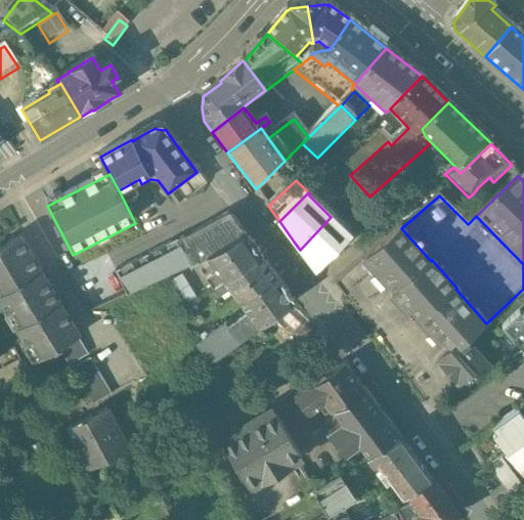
[(229,217),(136,266),(148,289),(193,268),(199,265),(207,260),(213,257),(245,237),(229,217)]
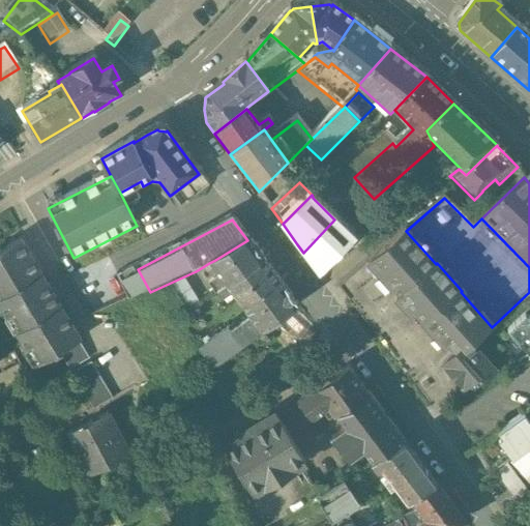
[(355,239),(334,220),(303,253),(307,260),(308,259),(320,275),(355,239)]
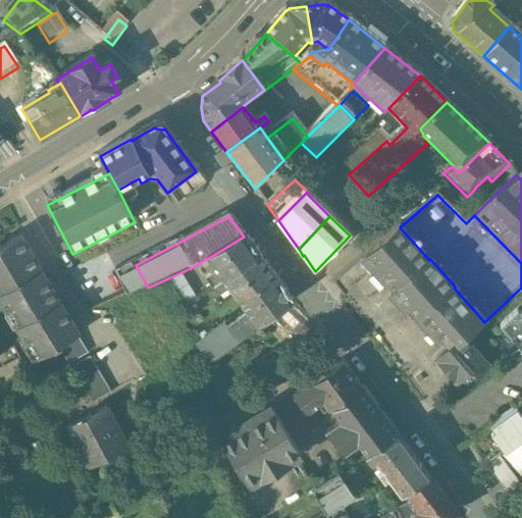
[(450,348),(462,338),(472,328),(474,331),(484,322),(454,288),(455,287),(430,259),(429,260),(400,227),(400,226),(363,259),(386,287),(392,282),(397,289),(389,296),(405,313),(410,309),(417,317),(415,318),(438,345),(444,341),(450,348)]
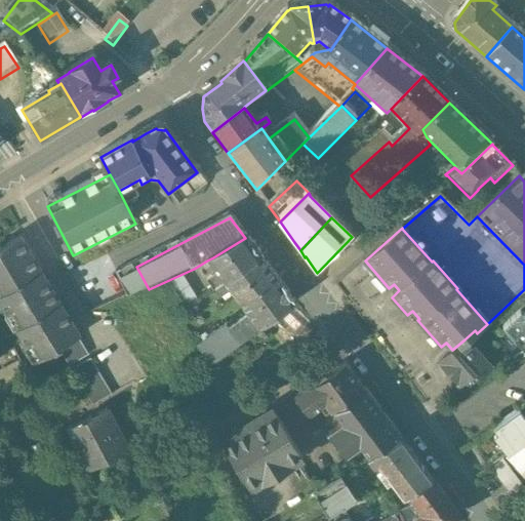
[(245,238),(213,257),(207,261),(199,266),(204,275),(213,270),(218,276),(207,285),(213,293),(215,293),(261,259),(245,238)]
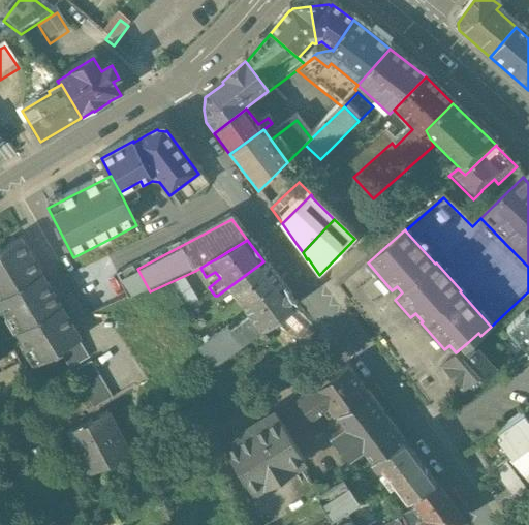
[(13,243),(0,250),(0,298),(34,277),(13,243)]
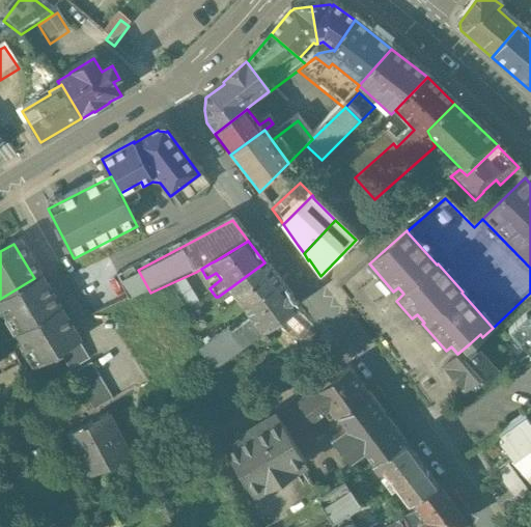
[(264,262),(218,297),(221,301),(231,294),(243,309),(279,282),(264,262)]
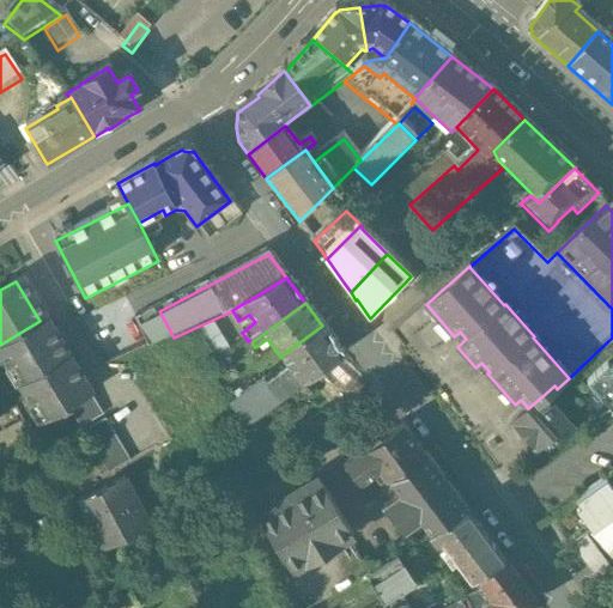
[(135,323),(117,333),(105,311),(79,327),(91,346),(91,347),(104,370),(149,348),(135,323)]
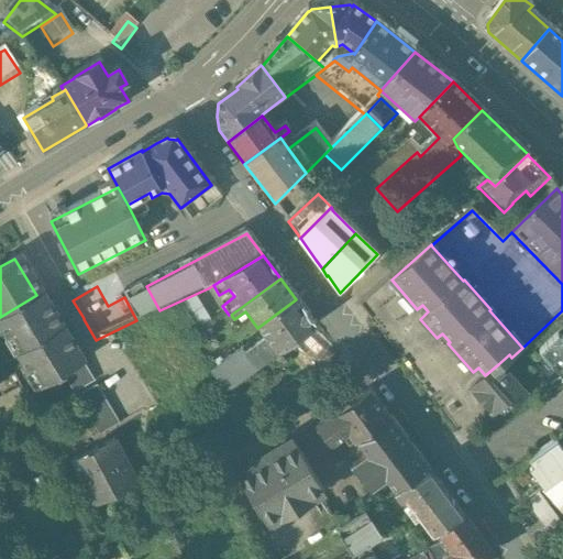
[(146,286),(124,297),(136,320),(159,310),(146,286)]
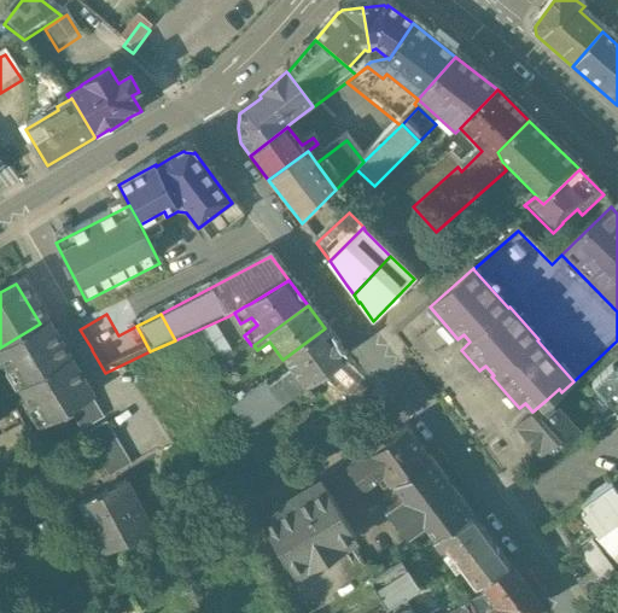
[(44,321),(40,323),(0,348),(0,369),(13,392),(16,390),(68,358),(44,321)]
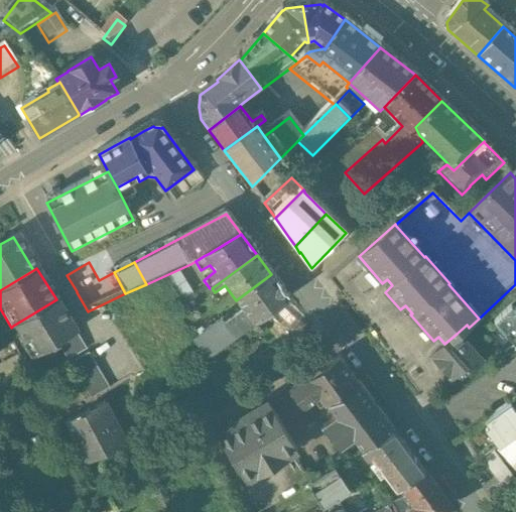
[(180,297),(190,291),(178,274),(169,280),(180,297)]
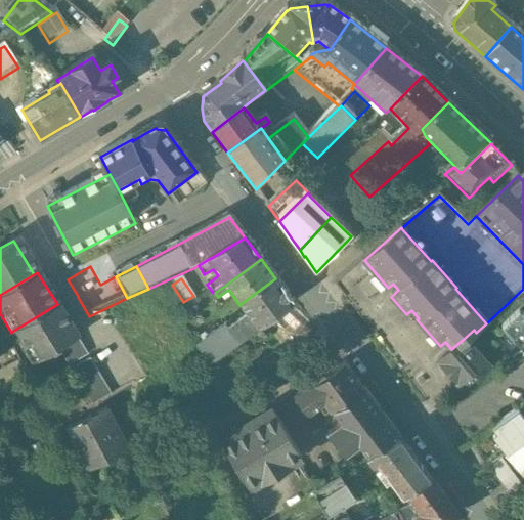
[(275,278),(239,305),(250,318),(229,334),(238,347),(295,305),(275,278)]
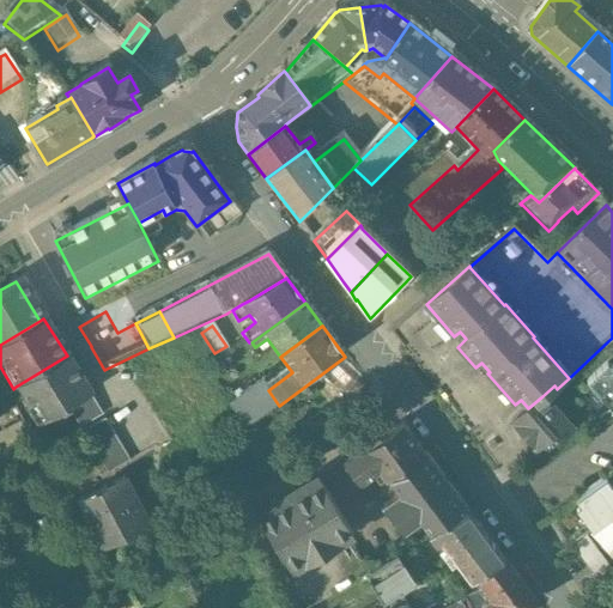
[(67,356),(16,387),(40,425),(67,408),(90,395),(92,394),(70,354),(67,356)]
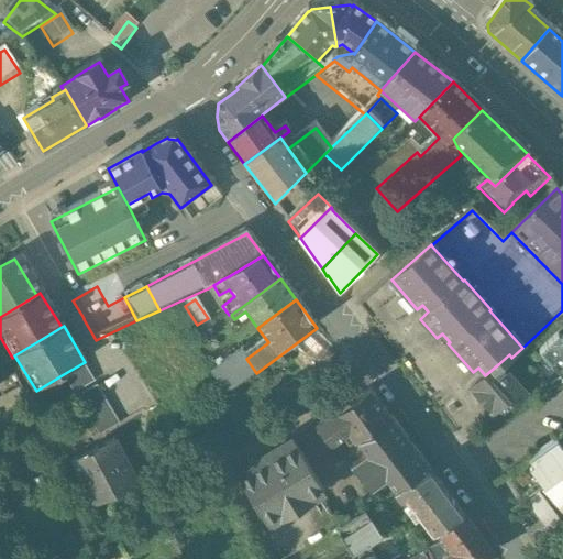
[(562,342),(542,361),(553,376),(562,368),(562,342)]
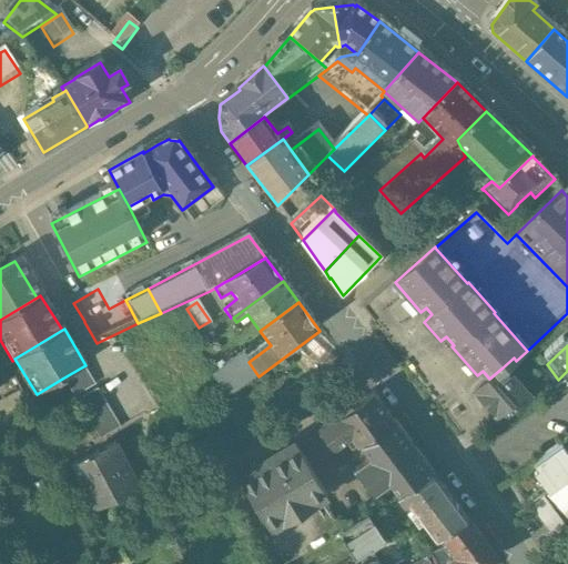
[(244,356),(214,379),(229,399),(259,376),(249,362),(244,356)]
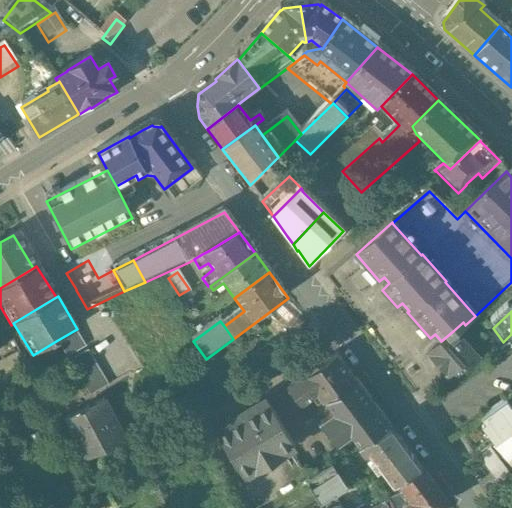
[(85,347),(75,330),(56,341),(67,358),(85,347)]
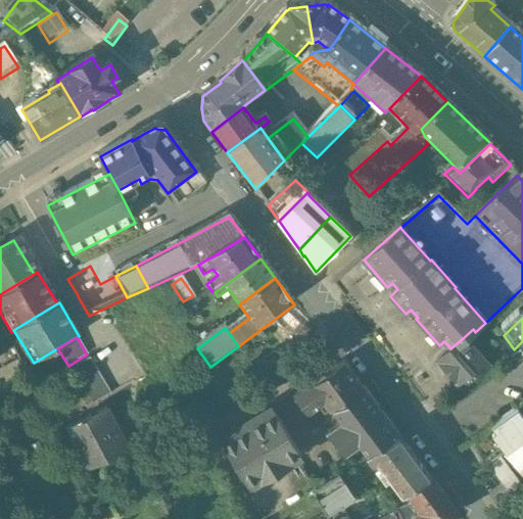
[(463,338),(450,348),(436,361),(458,384),(470,373),(474,376),(475,375),(477,377),(488,367),(463,338)]
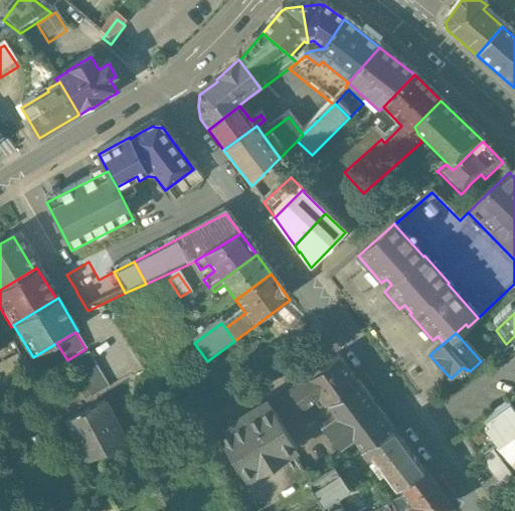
[(88,353),(68,365),(74,375),(94,364),(88,353)]
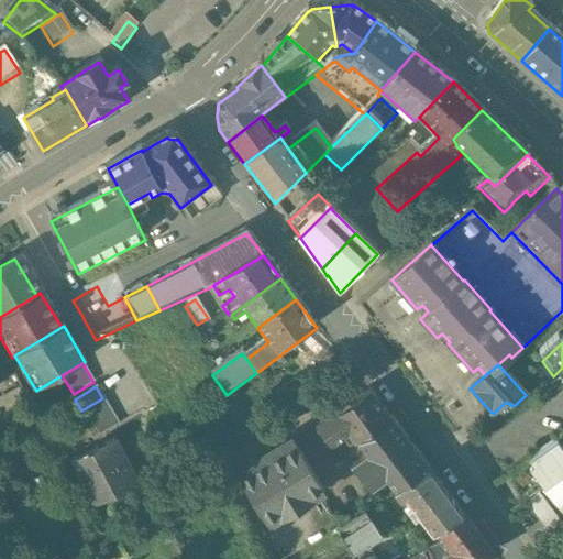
[(294,388),(276,398),(282,408),(289,422),(312,408),(304,395),(299,398),(294,388)]
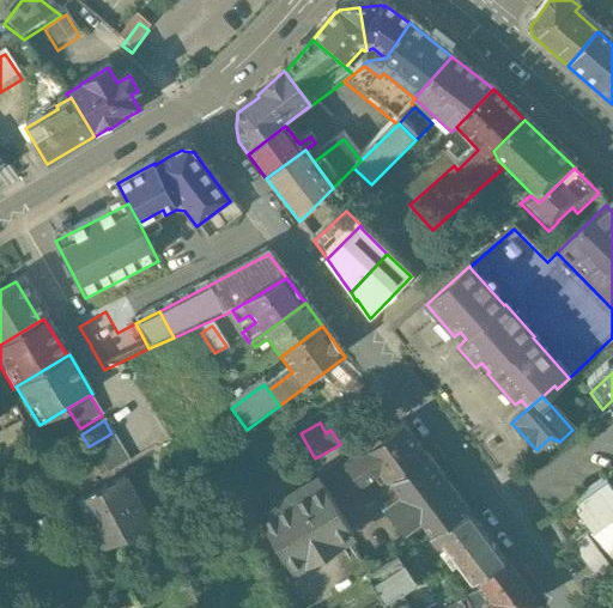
[(404,427),(365,455),(364,453),(344,468),(360,491),(378,478),(386,487),(390,485),(390,484),(426,461),(404,427)]
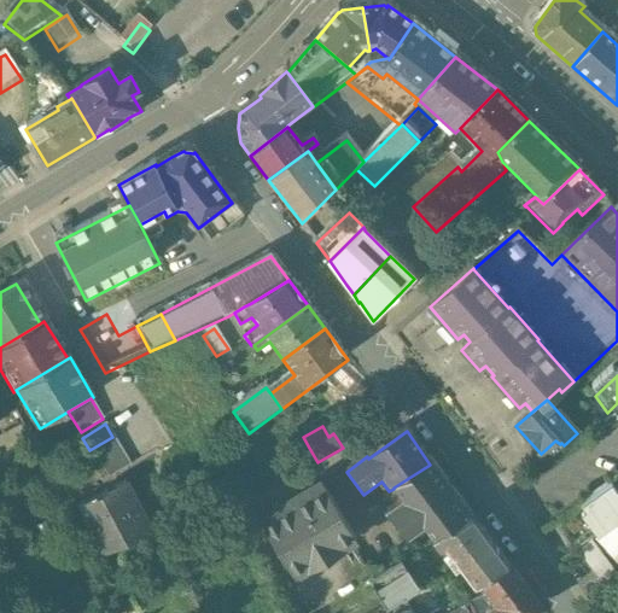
[(112,437),(89,450),(106,479),(129,466),(112,437)]
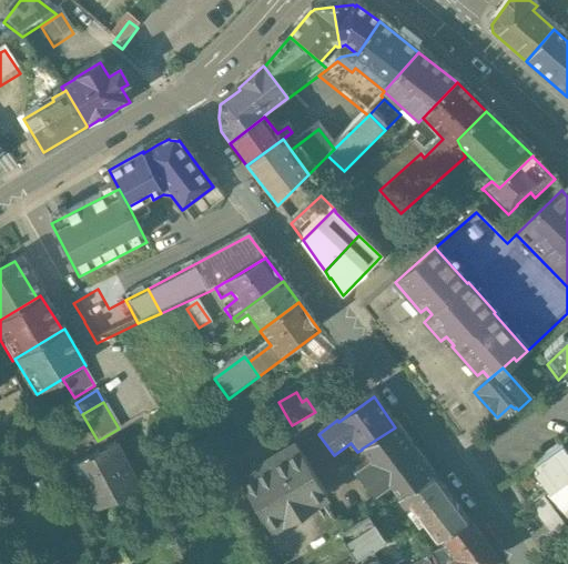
[(368,483),(414,452),(395,426),(395,427),(362,449),(362,450),(376,469),(364,477),(368,483)]
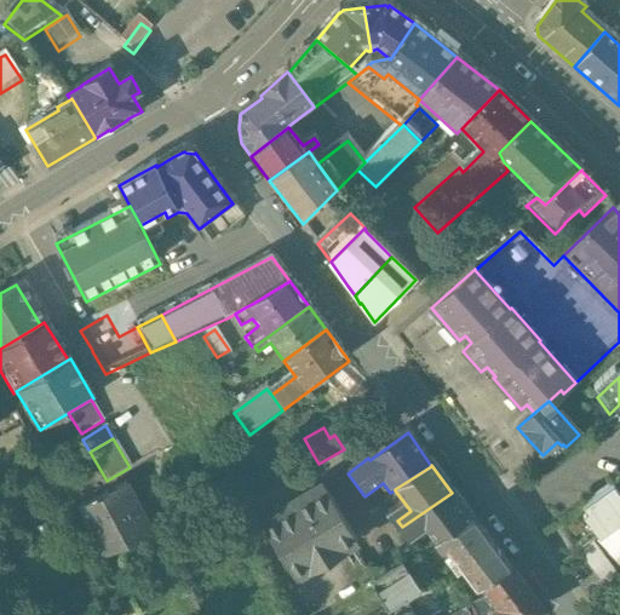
[(619,482),(583,510),(587,516),(583,519),(600,541),(619,526),(619,482)]
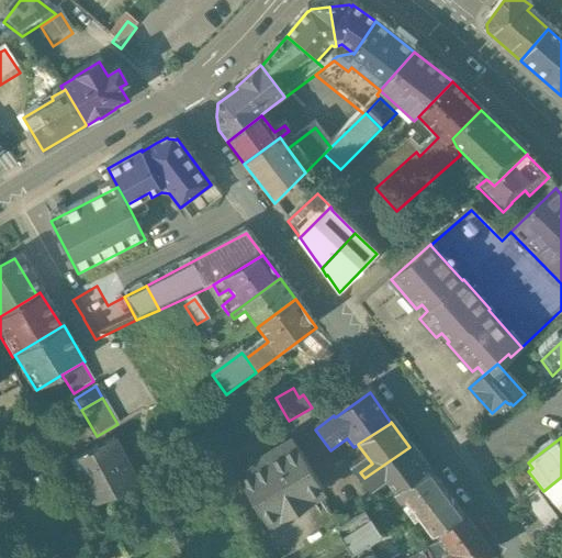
[(69,461),(90,506),(138,484),(116,439),(69,461)]
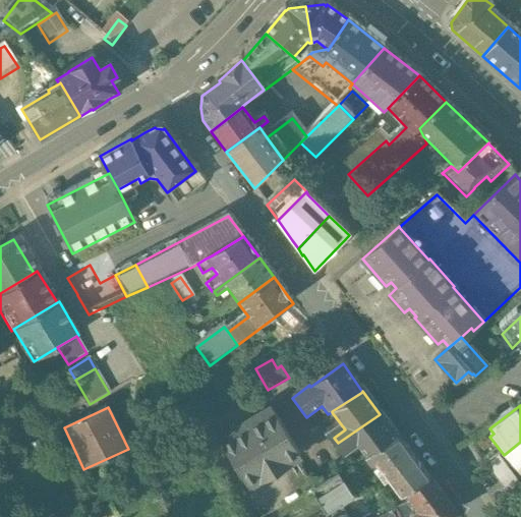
[(271,410),(219,441),(248,490),(300,459),(271,410)]
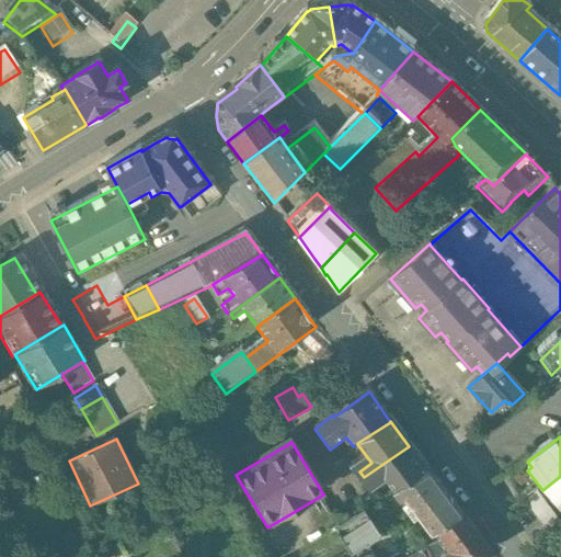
[(409,446),(364,477),(368,482),(380,474),(395,493),(427,472),(409,446)]
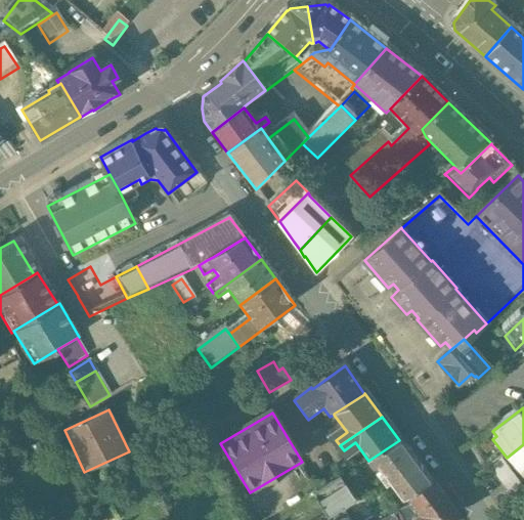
[(455,519),(457,518),(399,440),(368,461),(374,469),(379,466),(382,471),(378,474),(385,485),(390,481),(403,501),(408,496),(420,514),(410,519),(455,519)]
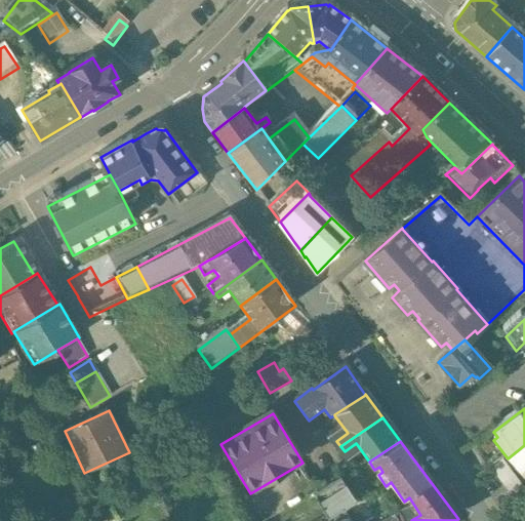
[(524,489),(502,461),(489,470),(511,499),(524,489)]
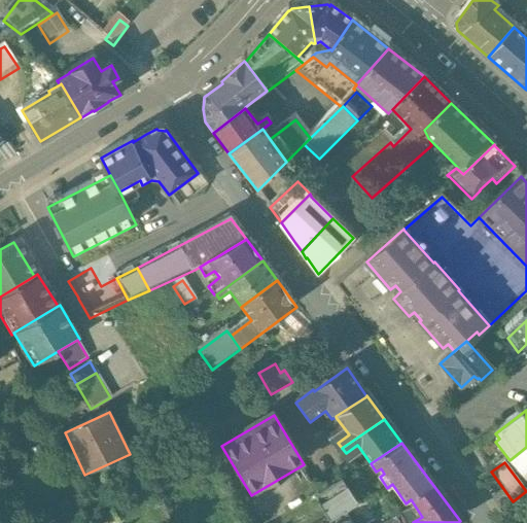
[(342,482),(316,499),(329,522),(344,514),(346,517),(359,509),(342,482)]
